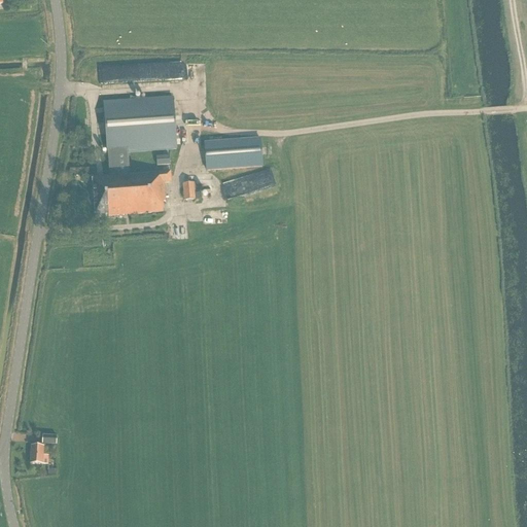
[(129,153),(176,150),(173,99),(104,103),(108,154),(110,176),(93,177),(93,180),(92,181),(95,214),(96,217),(164,212),(163,203),(166,203),(164,183),(171,183),(171,173),(130,175),(129,153)]
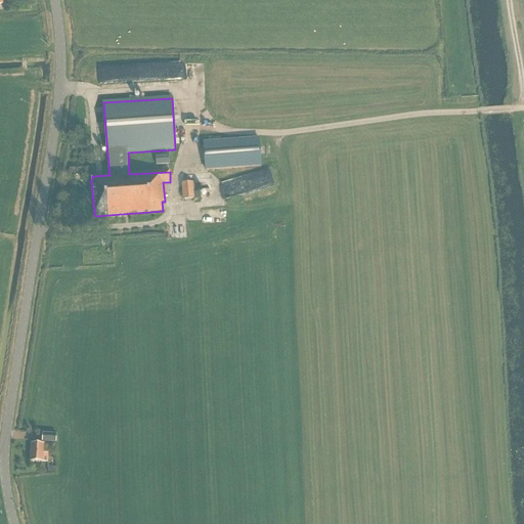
[(204,143),(206,171),(261,167),(259,139),(204,143)]
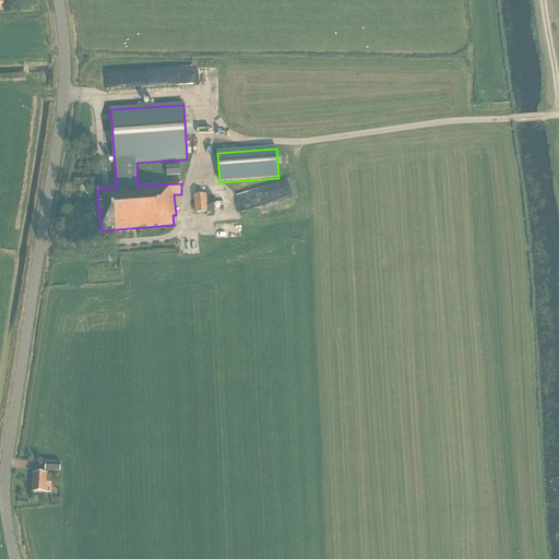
[(166,166),(166,176),(180,176),(179,166),(166,166)]
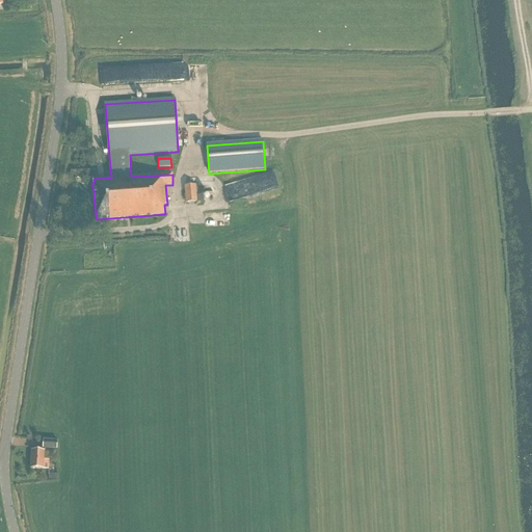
[(196,193),(196,185),(184,186),(185,203),(204,202),(203,193),(196,193)]
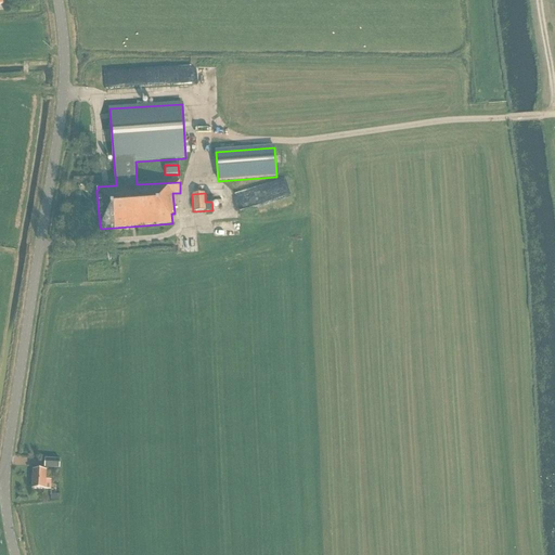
[(60,469),(60,460),(46,459),(44,468),(60,469)]
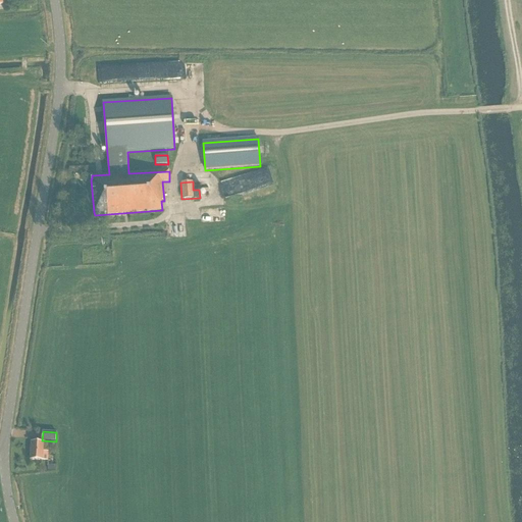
[(30,460),(42,461),(48,461),(48,452),(43,452),(43,442),(31,442),(30,460)]
